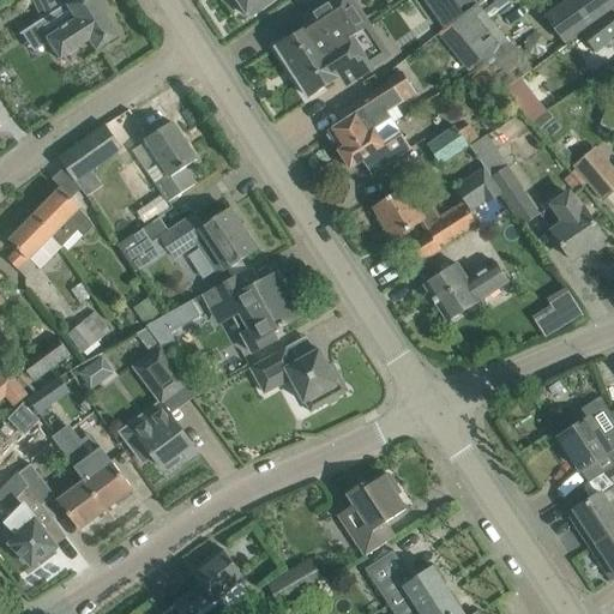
[(73,0),(65,6),(60,0),(28,0),(41,23),(49,18),(58,30),(43,40),(56,60),(86,41),(92,50),(115,36),(90,0),(73,0)]
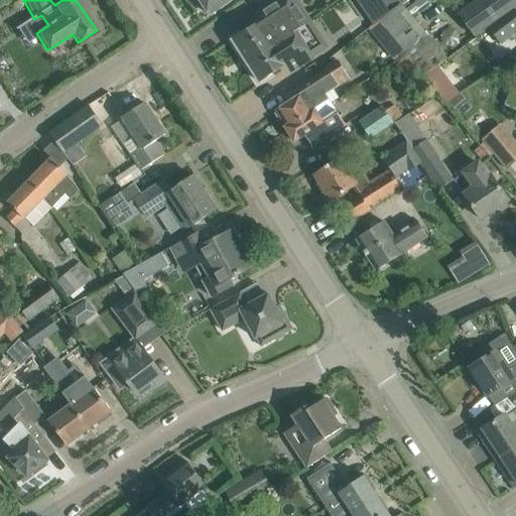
[(198,0),(202,5),(201,8),(202,9),(205,13),(208,13),(210,16),(226,4),(232,0),(198,0)]
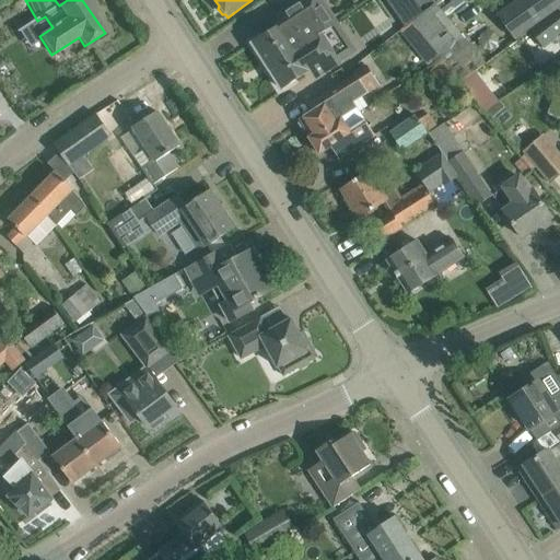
[(270,32),(252,44),(268,69),(300,47),(335,24),(328,14),(316,22),(302,0),(301,0),(278,15),(283,24),(270,32)]
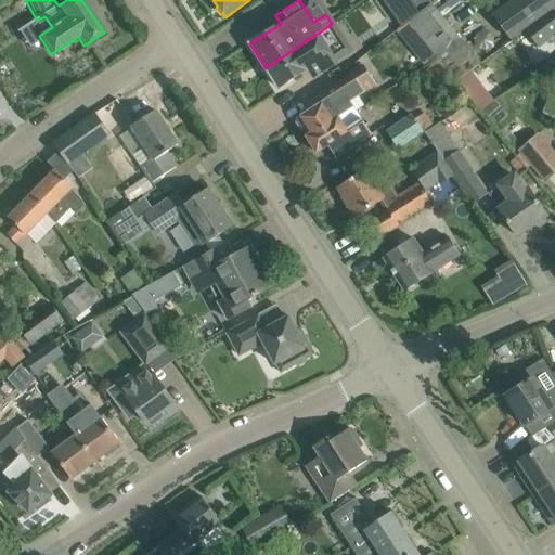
[(408,23),(421,12),(411,0),(385,0),(387,3),(365,21),(383,43),(401,28),(408,23)]
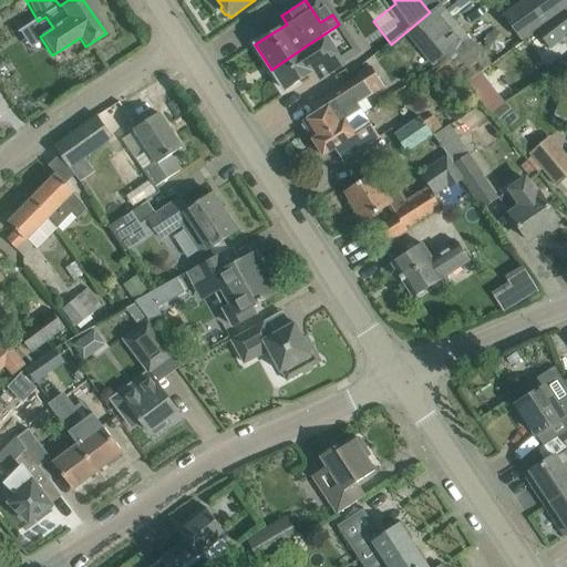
[(563,8),(566,4),(566,0),(528,0),(515,10),(529,32),(563,8)]
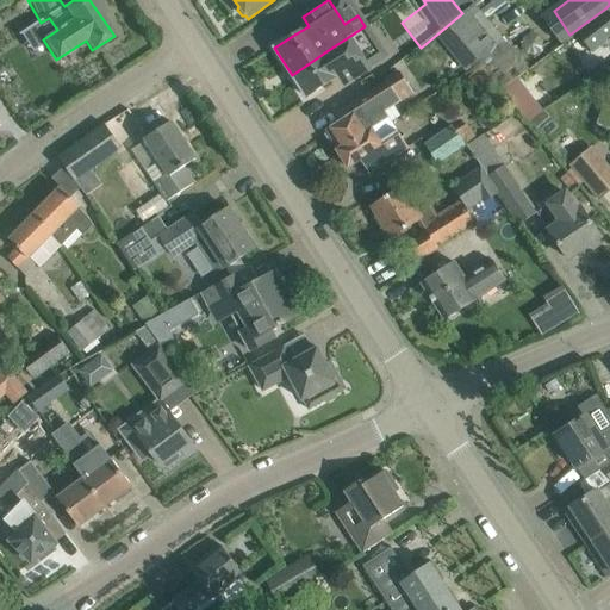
[(529,69),(474,4),(462,13),(448,25),(502,91),(512,82),(517,79),(529,69)]
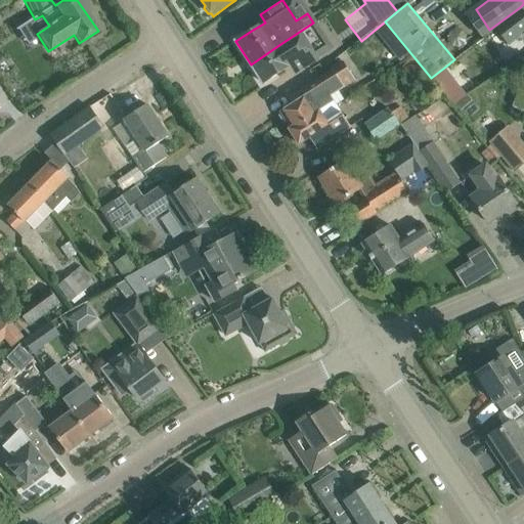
[(521,9),(495,29),(501,37),(509,46),(523,34),(523,4),(520,7),(521,9)]
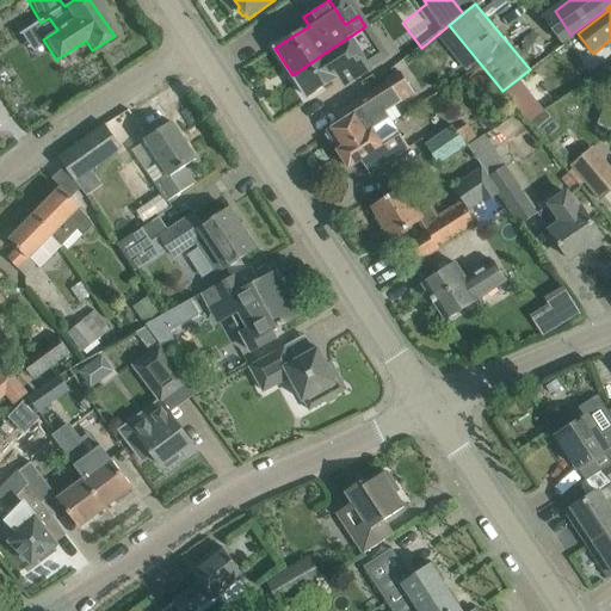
[(327,51),(292,75),(307,98),(341,76),(346,84),(371,68),(366,60),(381,50),(365,26),(327,51)]
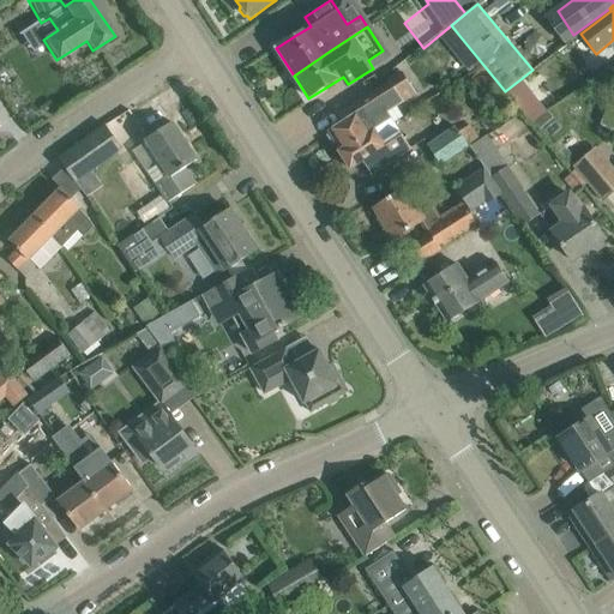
[(344,122),(329,132),(341,151),(391,120),(387,114),(416,95),(402,72),(387,82),(389,84),(374,94),(354,107),(339,115),(344,122)]
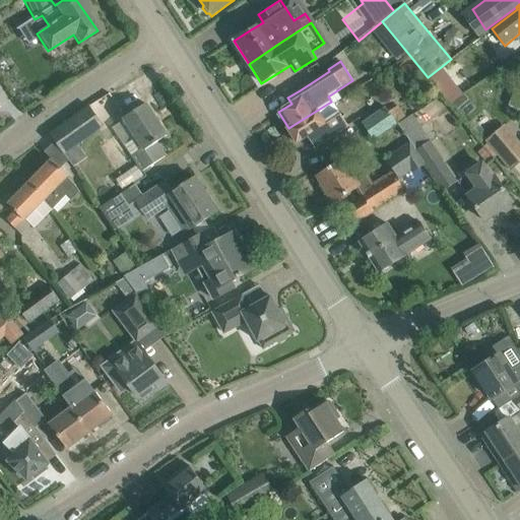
[(437,70),(428,77),(449,105),(463,94),(441,67),(437,70)]
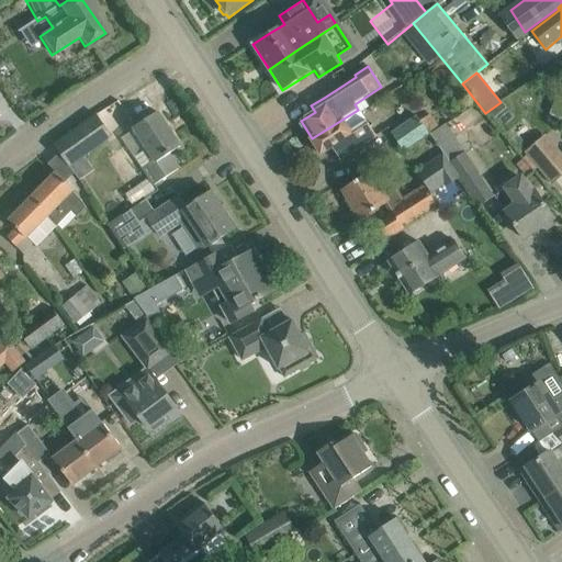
[(561,98),(557,97),(550,115),(561,120),(561,98)]
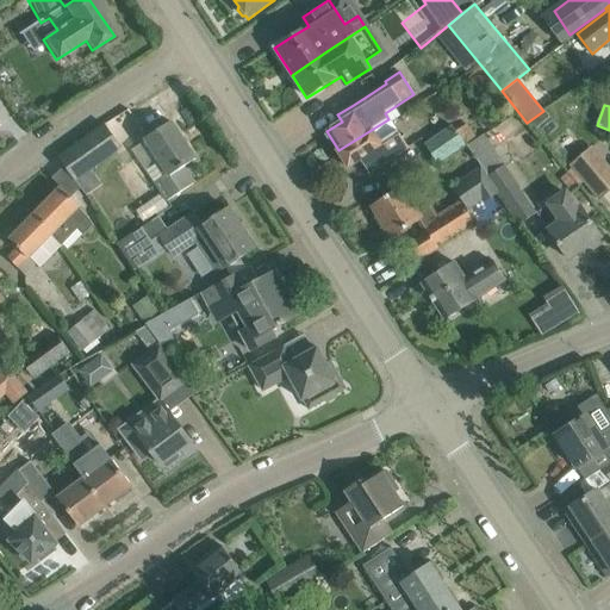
[(338,150),(336,151),(348,169),(360,161),(368,174),(388,161),(408,149),(388,119),(338,150)]
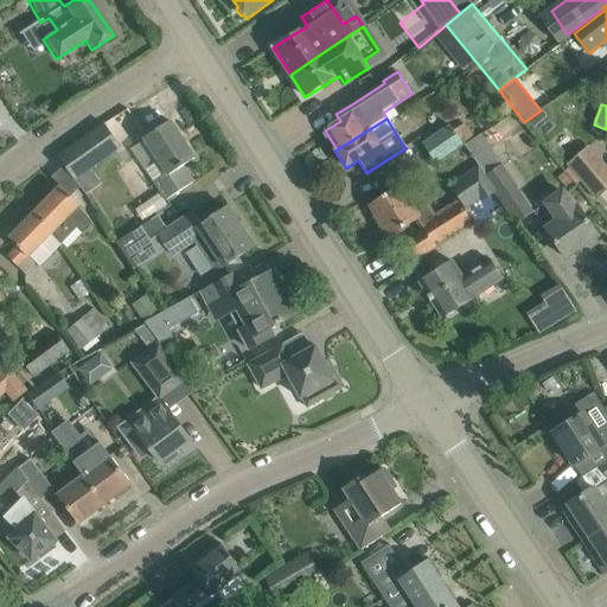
[(170,122),(144,139),(160,163),(147,171),(166,200),(192,184),(181,167),(195,159),(170,122)]
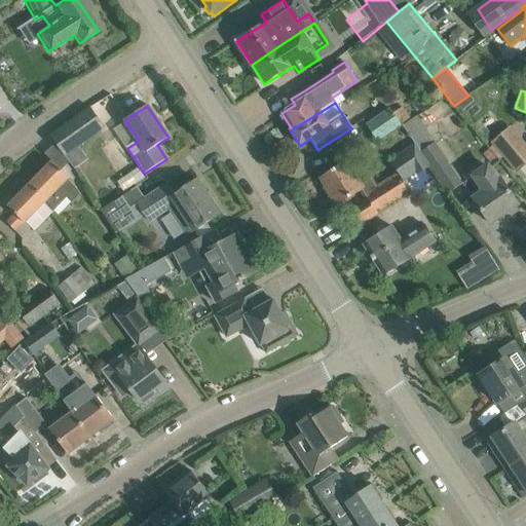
[(112,139),(127,129),(115,107),(99,115),(112,139)]
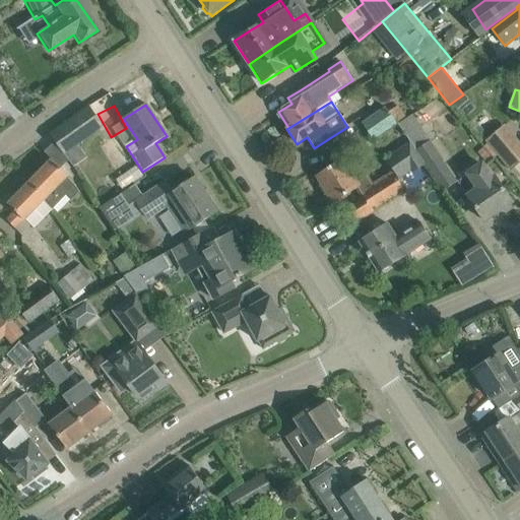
[(389,112),(386,108),(363,124),(372,138),(405,116),(398,106),(389,112)]
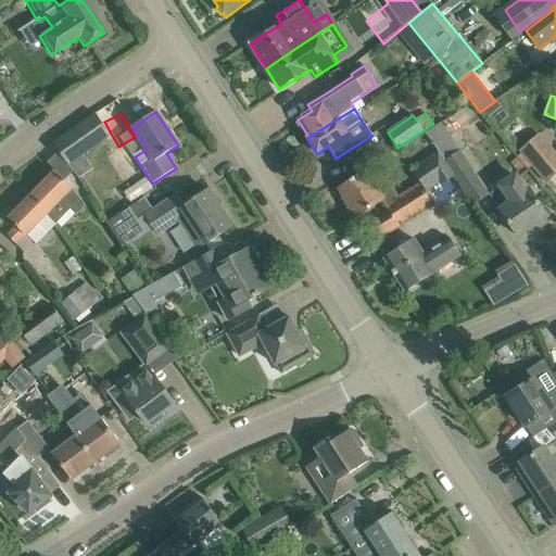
[(54,143),(52,144),(67,165),(78,179),(92,169),(83,155),(110,136),(96,115),(96,114),(54,143)]
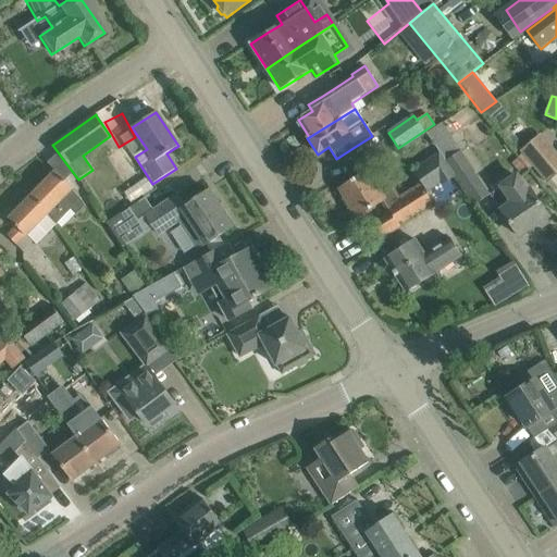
[(556,155),(554,151),(549,156),(535,139),(520,151),(546,184),(556,174),(556,155)]
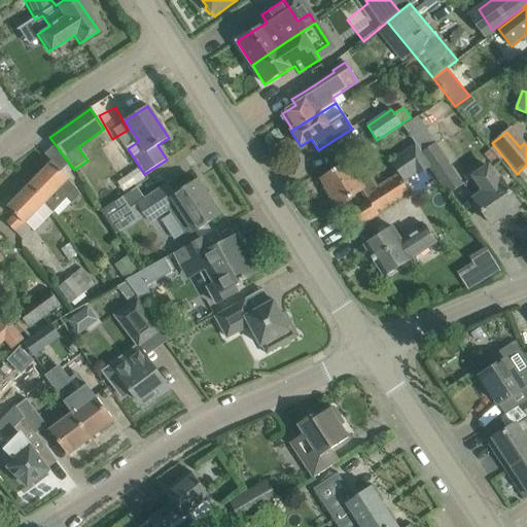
[(417,145),(430,167),(449,195),(462,185),(449,165),(451,164),(435,142),(429,147),(424,140),(417,145)]
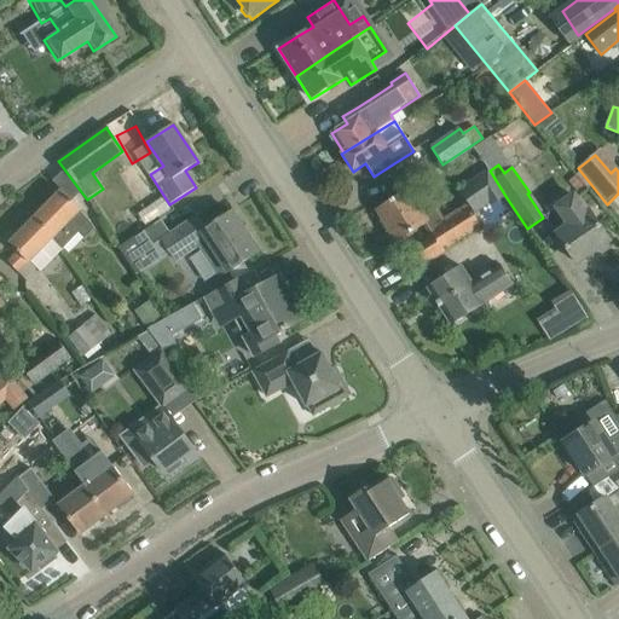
[(505,196),(490,171),(460,190),(474,214),(489,206),(490,207),(505,196)]
